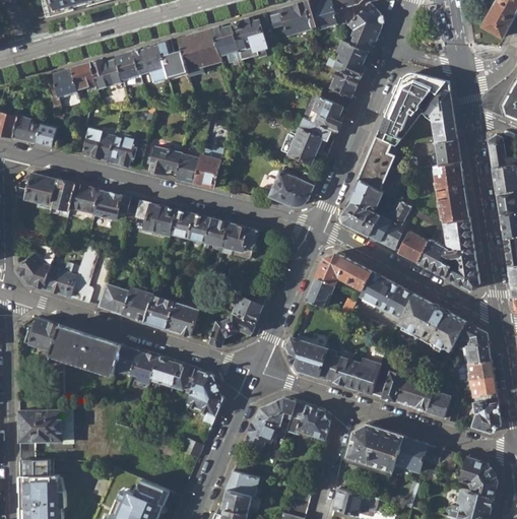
[(38,0),(40,6),(35,8),(38,20),(109,0),(38,0)]
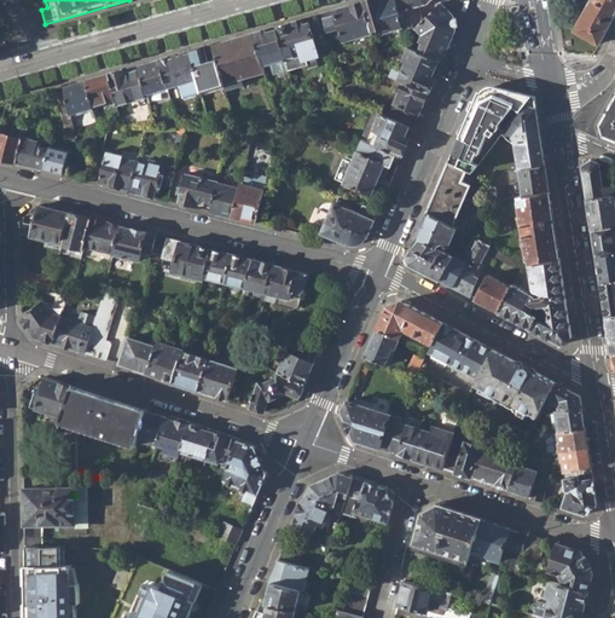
[(382,33),(399,28),(390,0),(370,0),(359,4),(367,32),(381,29),(382,33)]
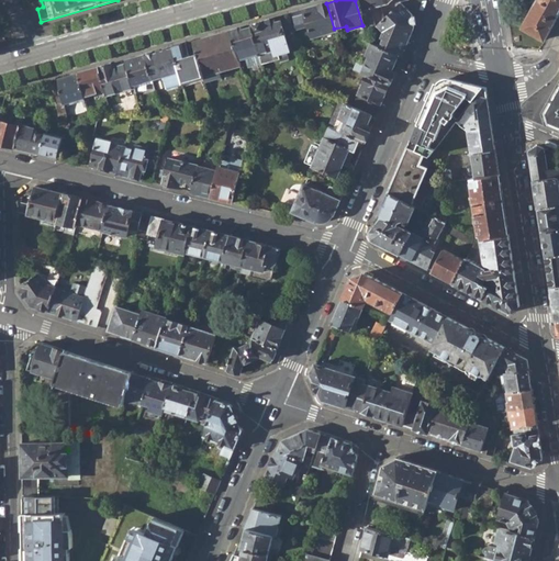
[(373,27),(375,26),(377,24),(375,15),(378,14),(391,0),(355,0),(362,25),(373,27)]
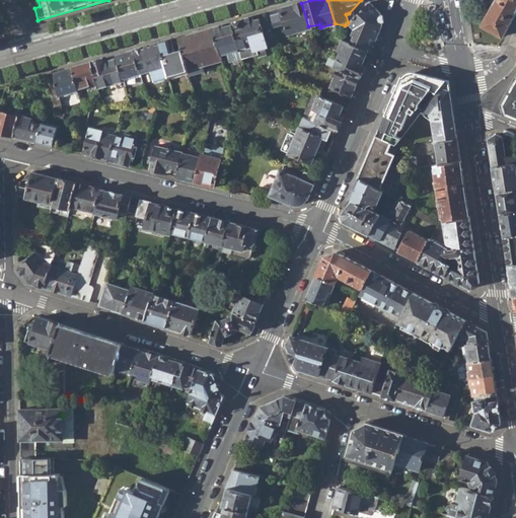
[(500,38),(515,7),(515,0),(493,0),(480,25),(500,38)]
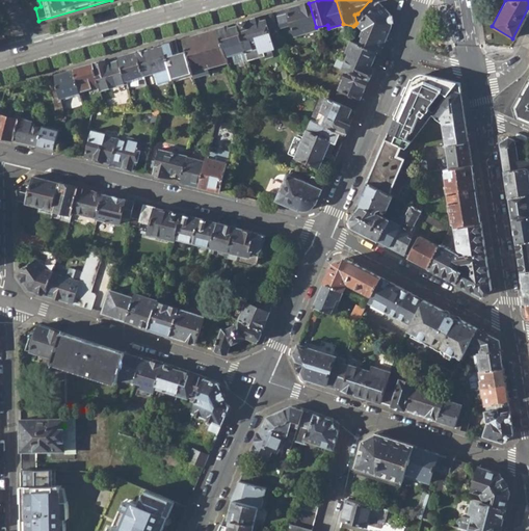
[(317,29),(316,27),(309,3),(274,12),(280,28),(289,26),(292,35),(317,29)]
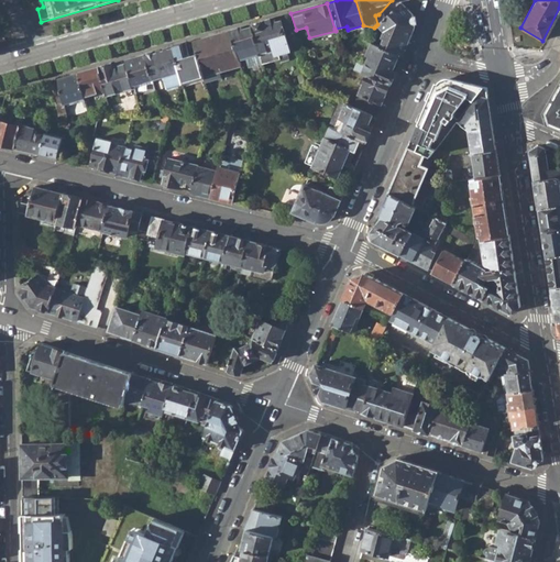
[(382,41),(377,48),(399,57),(414,26),(413,19),(409,14),(398,3),(377,24),(375,26),(380,33),(379,39),(382,41)]
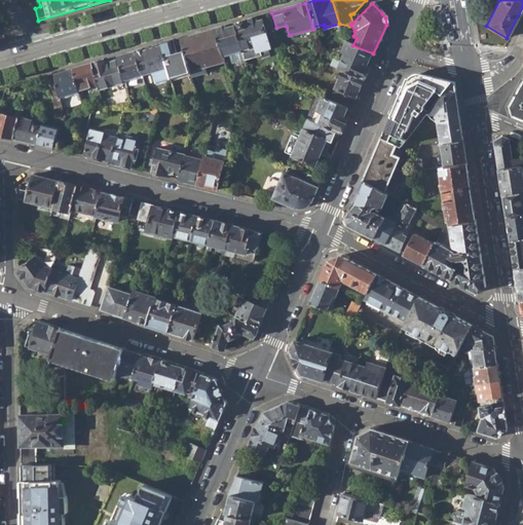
[(259,16),(232,24),(243,59),(258,55),(259,60),(268,57),(266,49),(268,49),(259,16)]
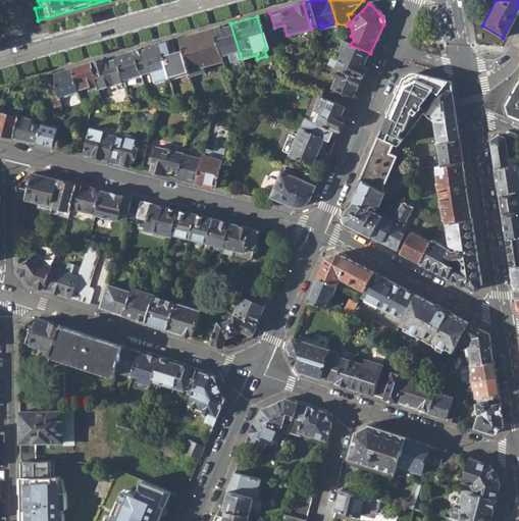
[(230,23),(211,29),(219,56),(226,54),(228,62),(241,58),(230,23)]
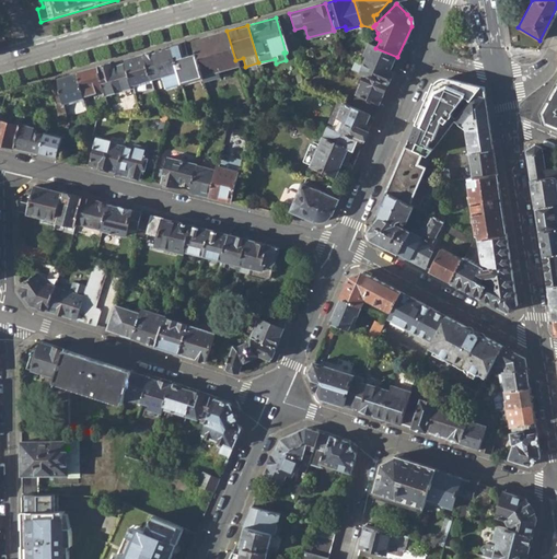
[(190,42),(194,55),(200,78),(202,81),(217,78),(216,71),(236,66),(235,60),(227,31),(190,42)]
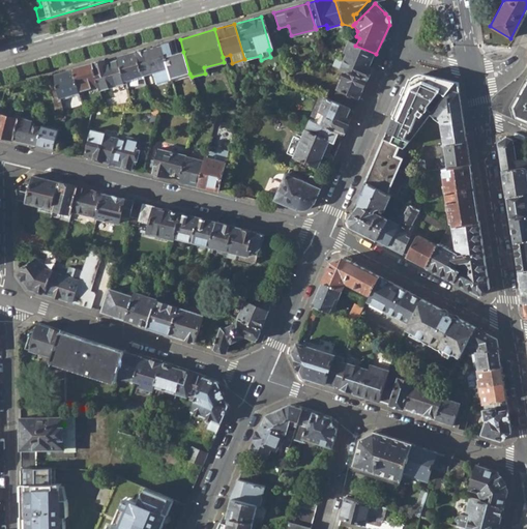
[(173,41),(160,45),(167,68),(170,80),(189,74),(183,52),(176,54),(173,41)]
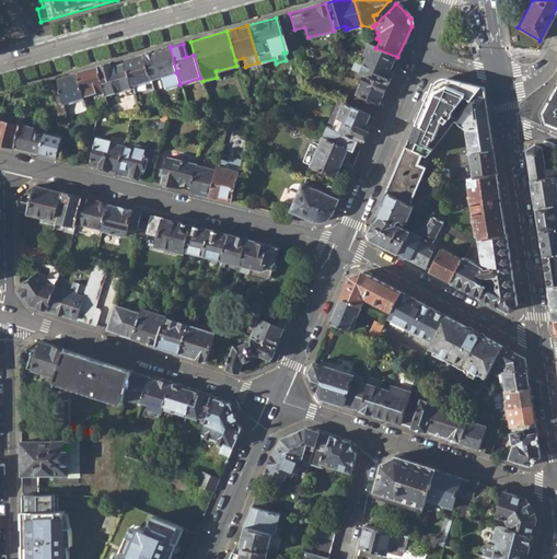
[(348,69),(362,74),(385,85),(397,57),(375,48),(367,44),(361,56),(363,57),(360,65),(351,61),(348,69)]
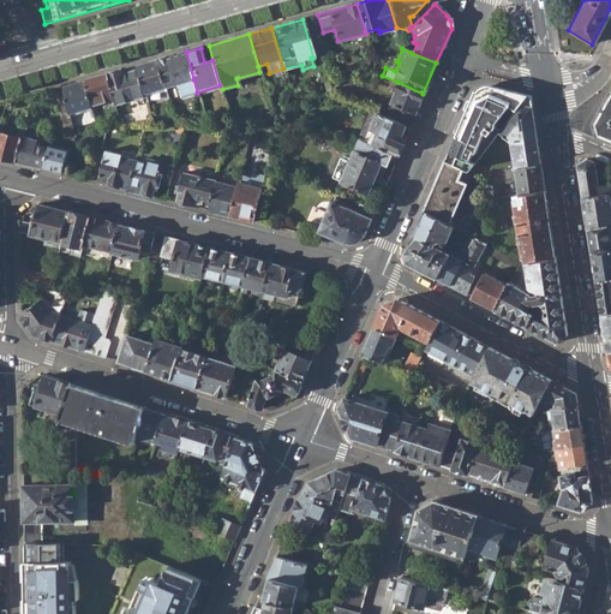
[(193,79),(186,52),(155,60),(163,88),(165,91),(167,103),(197,96),(197,93),(193,79)]
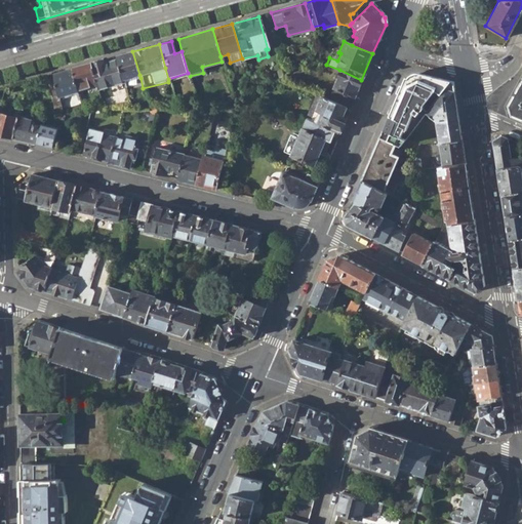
[(132,51),(116,56),(122,80),(139,75),(132,51)]
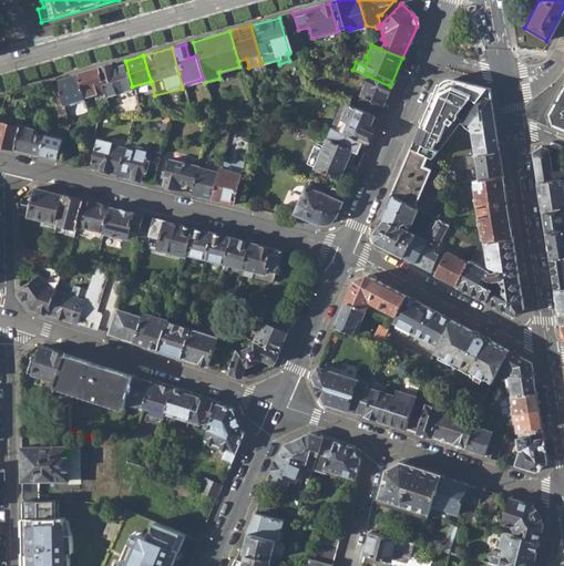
[(125,61),(96,69),(103,91),(105,96),(133,90),(132,86),(125,61)]
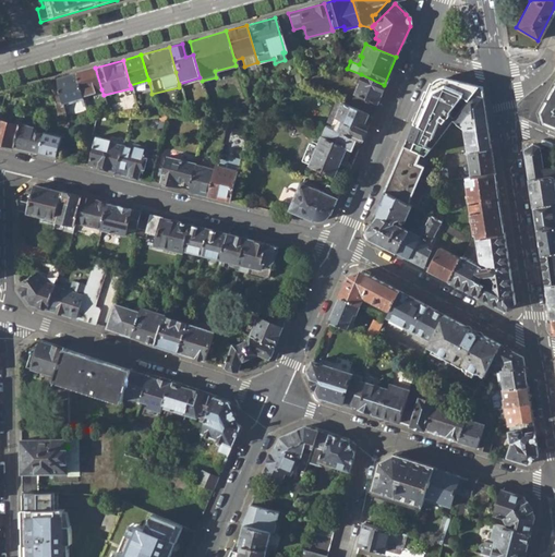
[(95,68),(75,73),(81,95),(101,89),(95,68)]
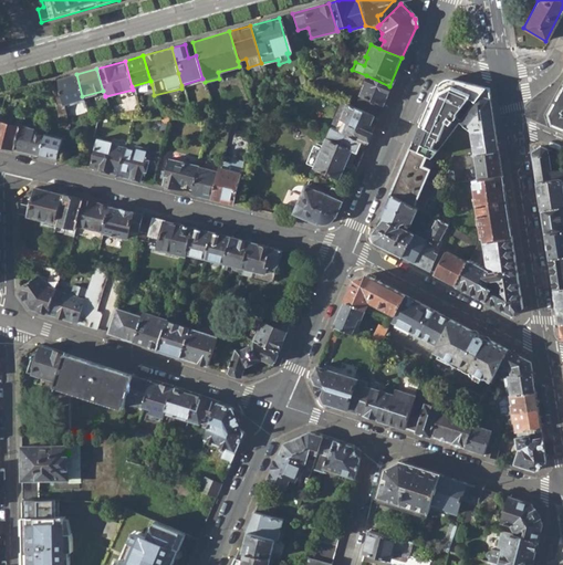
[(76,74),(58,81),(62,105),(83,98),(82,96),(76,74)]
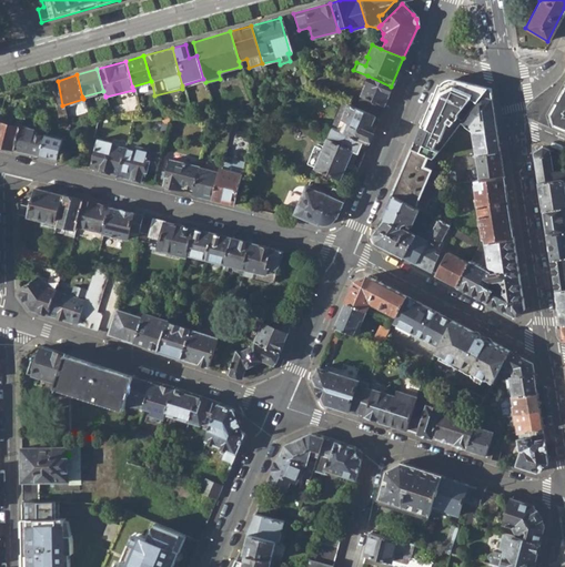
[(367,76),(353,109),(377,119),(391,87),(367,76)]
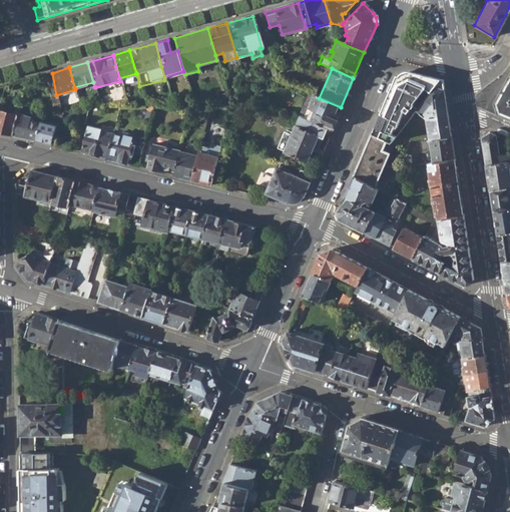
[(497,115),(509,120),(509,69),(492,102),(497,115)]
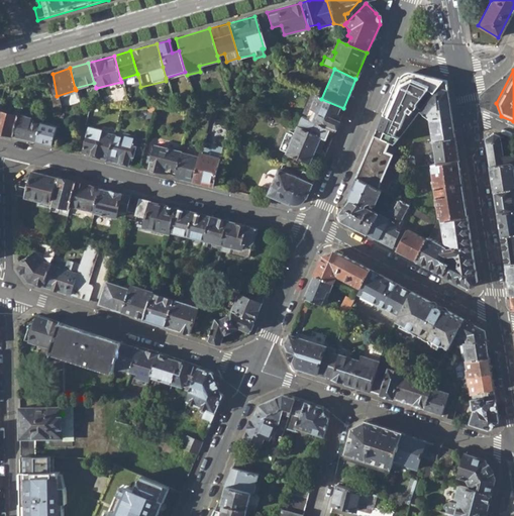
[(397,78),(373,134),(388,140),(393,143),(418,112),(415,108),(415,105),(427,90),(432,94),(436,88),(446,91),(445,82),(411,71),(397,78)]
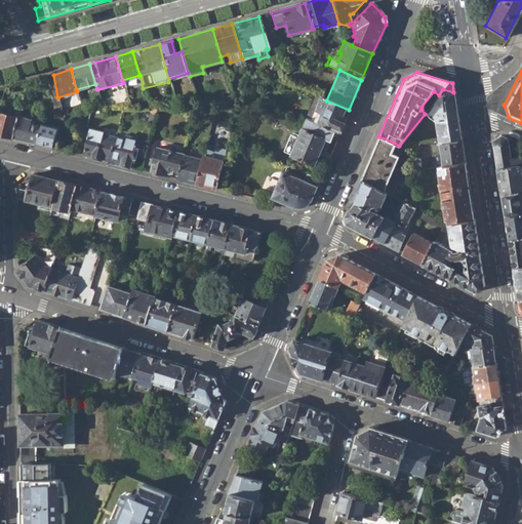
[(61,112),(57,97),(53,75),(45,77),(52,109),(61,112)]
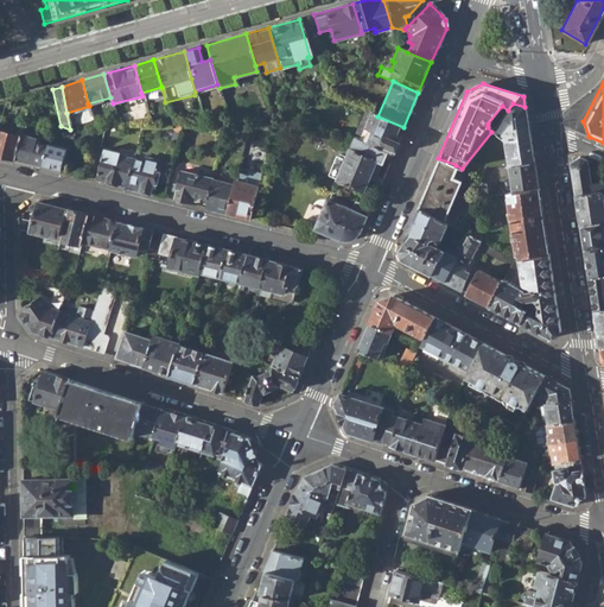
[(525,107),(513,103),(508,111),(491,132),(503,141),(528,137),(525,107)]
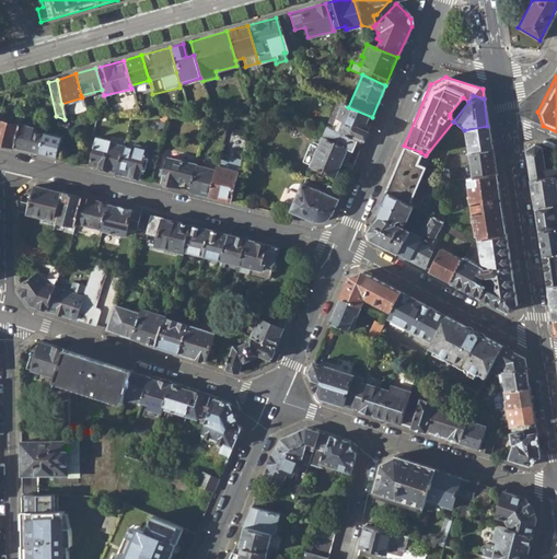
[(340,104),(329,129),(356,140),(361,142),(372,117),(348,107),(340,104)]
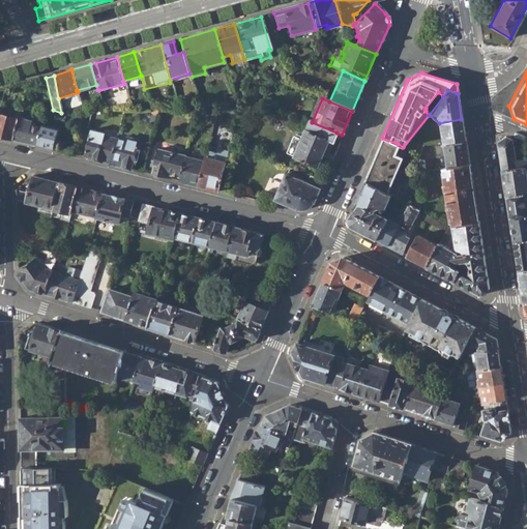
[(0,136),(11,139),(17,120),(0,115),(0,136)]
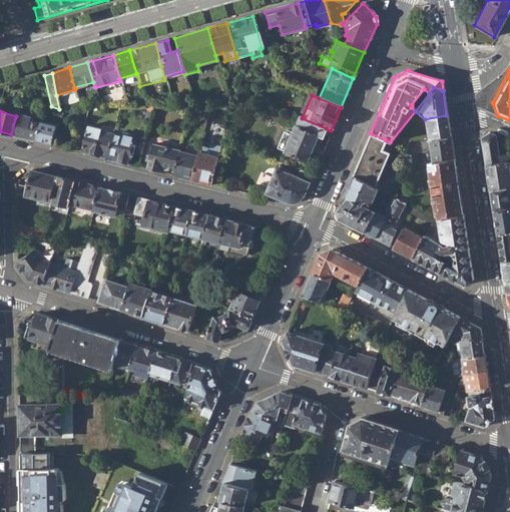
[(11,134),(35,140),(39,122),(29,120),(29,117),(16,113),(16,116),(11,134)]
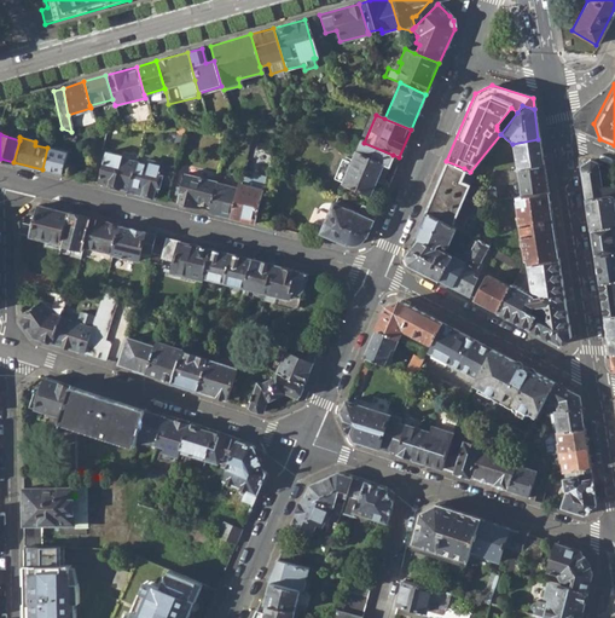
[(512,144),(516,169),(541,166),(538,139),(512,144)]
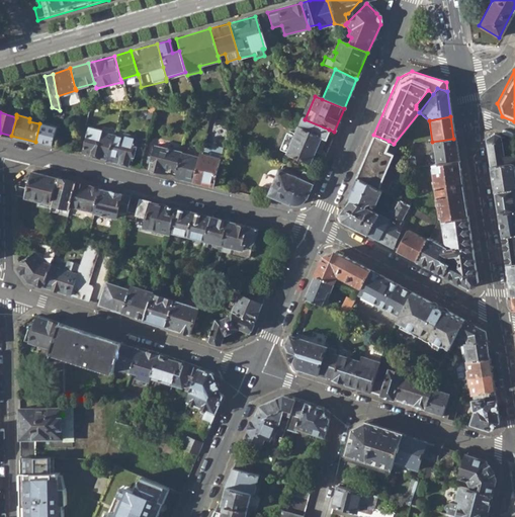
[(324,141),(329,130),(305,119),(301,117),(292,137),(287,135),(279,151),(308,163),(319,139),(324,141)]
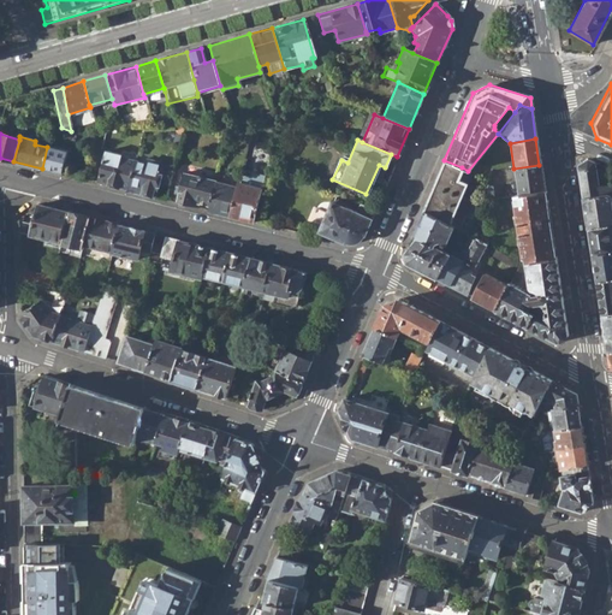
[(48,147),(47,147),(42,169),(60,173),(66,152),(48,147)]
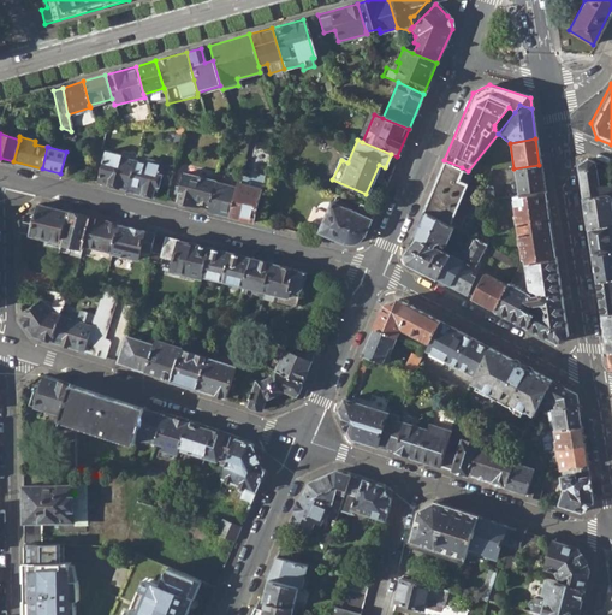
[(97,183),(126,190),(134,161),(135,155),(120,152),(119,155),(105,152),(97,183)]
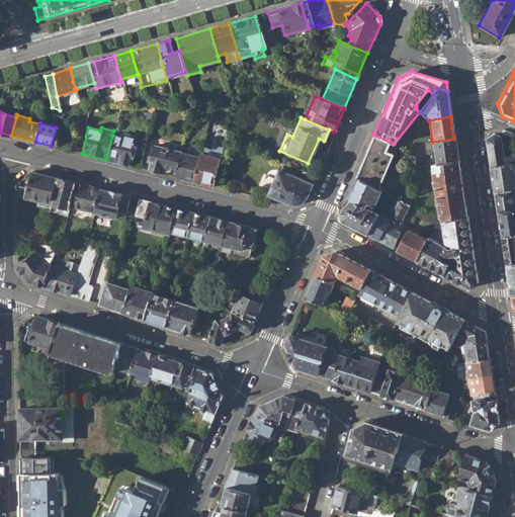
[(145,140),(136,138),(123,135),(122,138),(112,136),(106,160),(129,165),(133,150),(142,152),(145,140)]
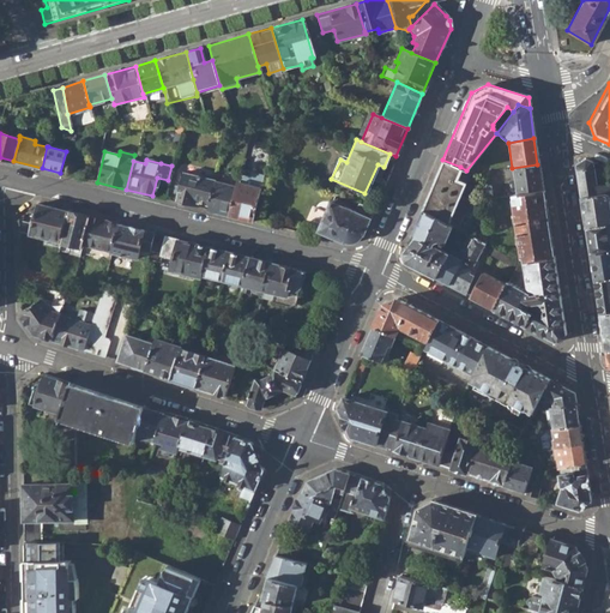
[(442,160),(432,184),(458,196),(463,184),(456,180),(460,167),(442,160)]
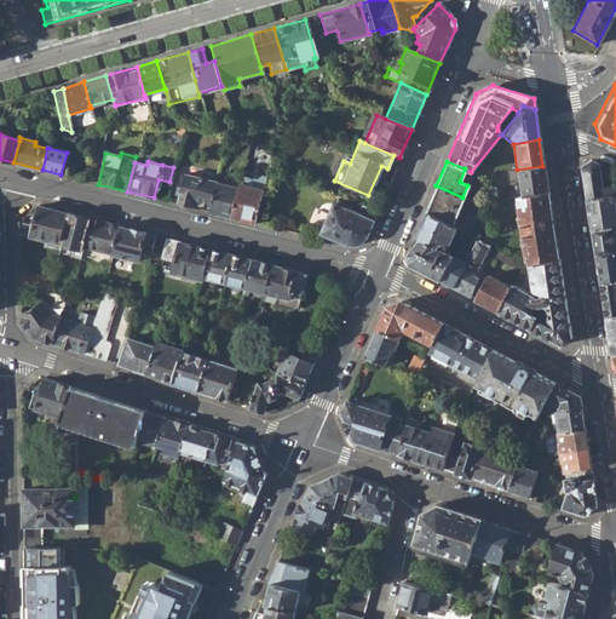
[(579,167),(585,201),(609,196),(612,199),(615,199),(615,189),(611,189),(611,188),(600,188),(597,165),(589,161),(579,167)]
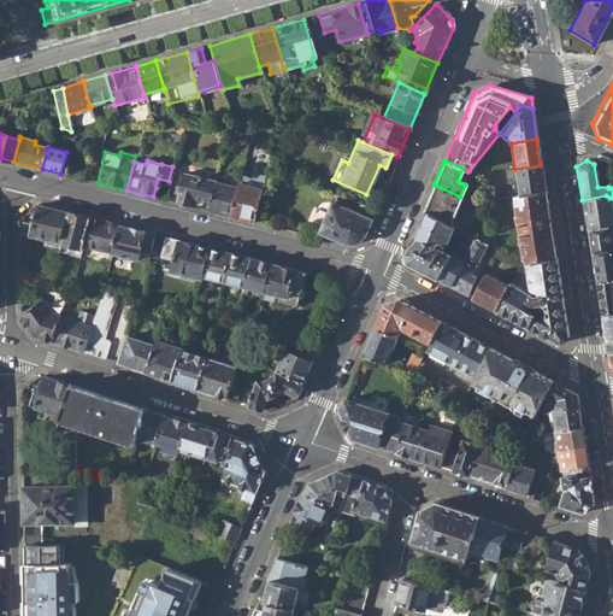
[(514,170),(519,195),(544,192),(540,165),(514,169),(514,170)]
